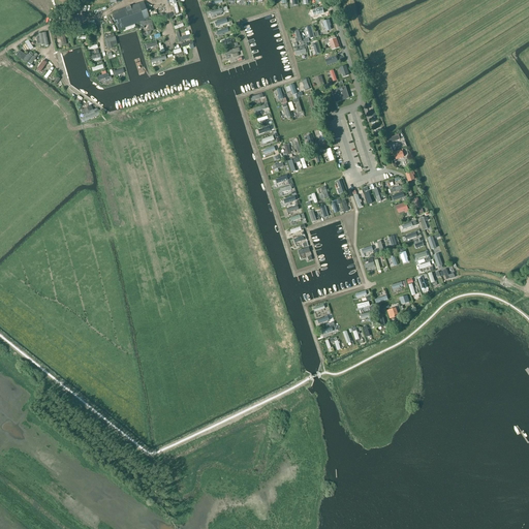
[(147,10),(143,1),(112,13),(118,30),(136,23),(149,19),(147,10)]
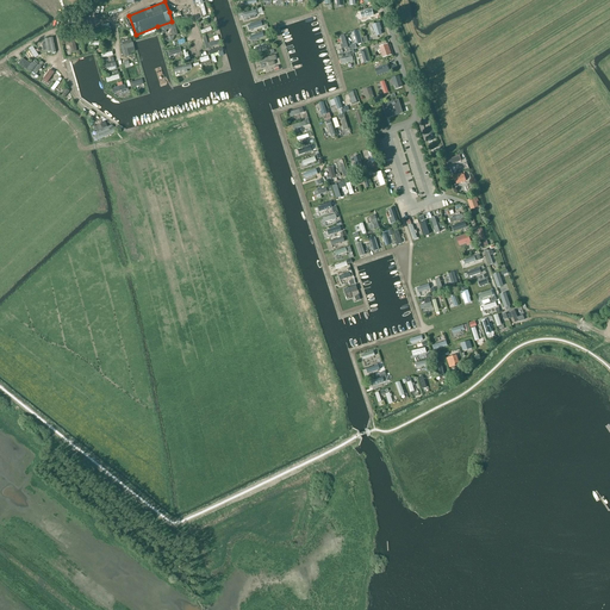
[(123,6),(101,13),(104,20),(125,12),(123,6)]
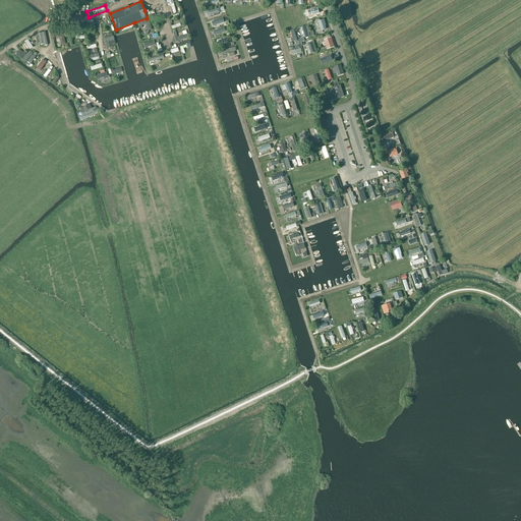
[(73,12),(55,16),(56,21),(74,17),(73,12)]
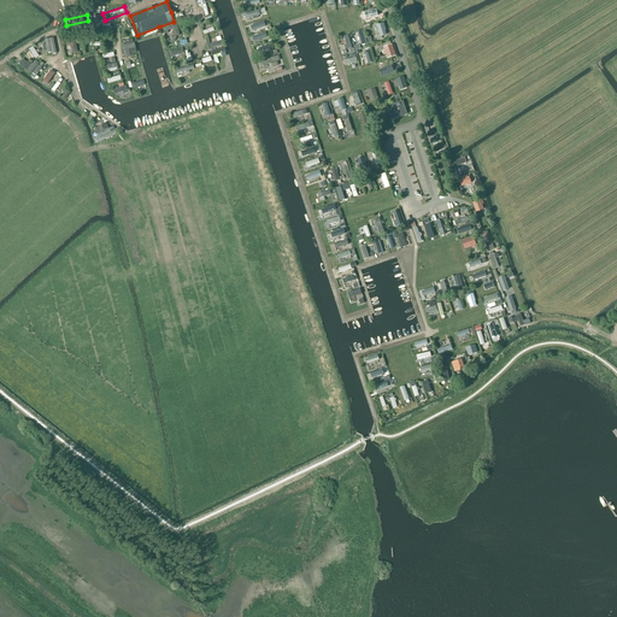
[(360,36),(362,41),(366,40),(363,30),(356,33),(357,37),(360,36)]
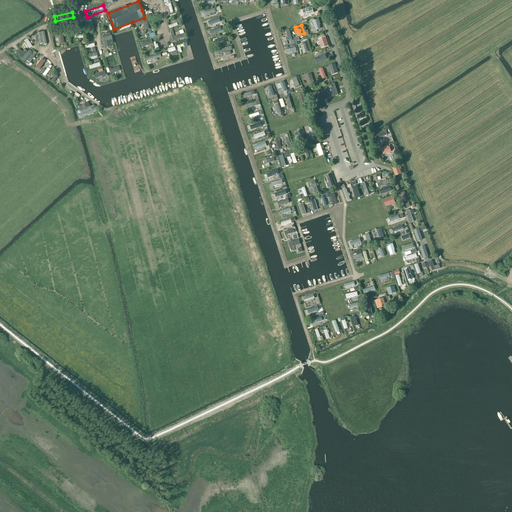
[(110,43),(113,42),(111,35),(110,33),(110,32),(110,29),(100,31),(101,38),(103,48),(111,46),(110,43)]
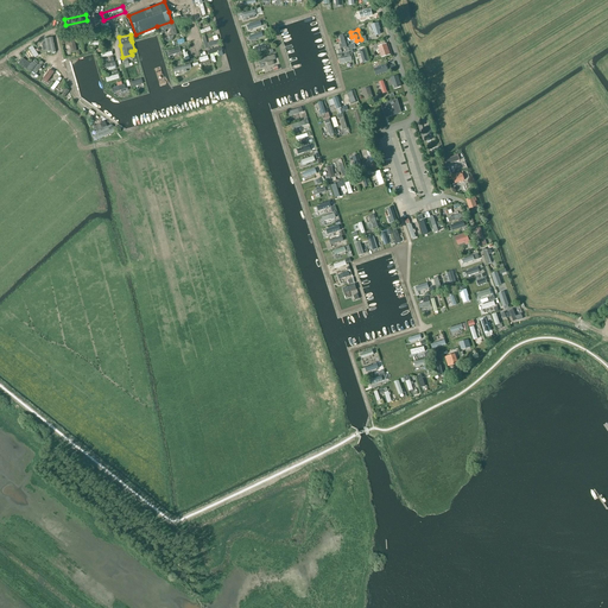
[(207,43),(209,48),(220,44),(219,39),(217,39),(216,36),(211,37),(214,40),(207,43)]
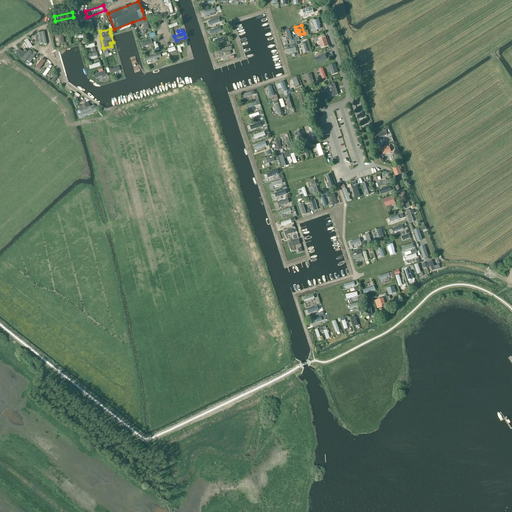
[(62,31),(50,34),(52,39),(58,38),(59,44),(64,43),(62,31)]
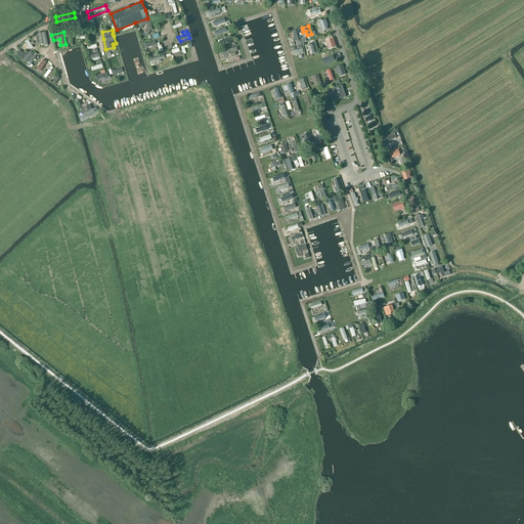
[(45,33),(38,35),(40,47),(48,45),(45,33)]
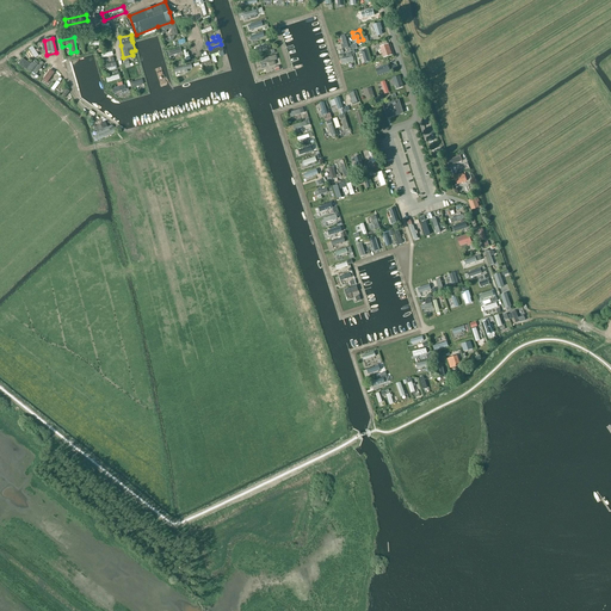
[(381,47),(384,57),(393,55),(389,43),(381,47)]
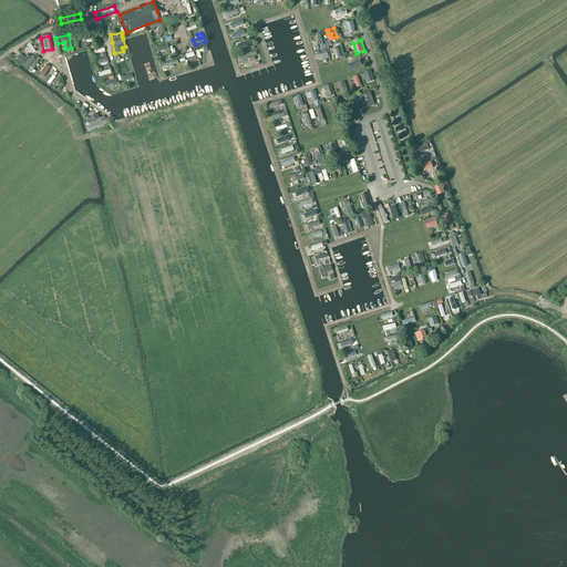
[(194,51),(202,49),(204,53),(208,52),(206,48),(207,48),(206,43),(193,48),(194,51)]
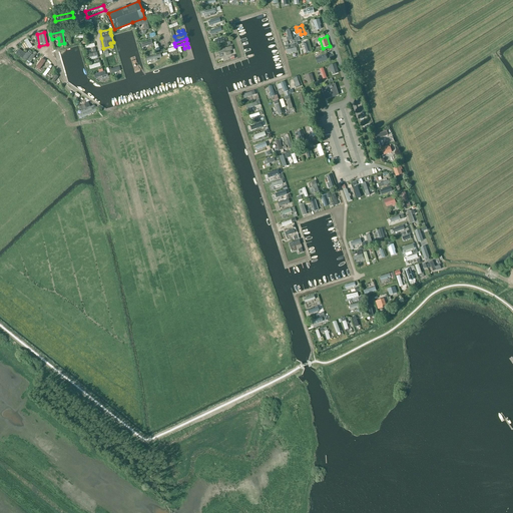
[(304,42),(307,53),(312,52),(309,40),(304,42)]
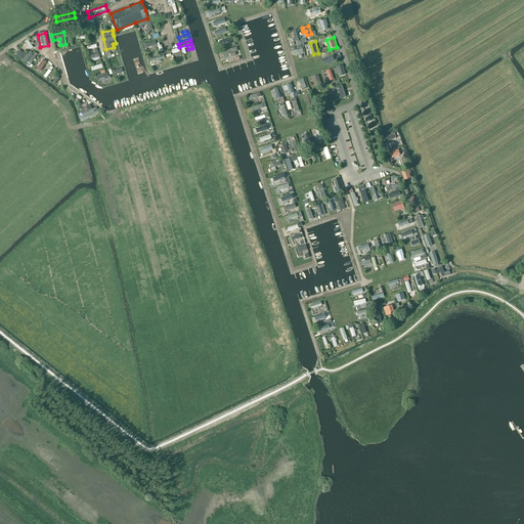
[(291,44),(293,55),(304,52),(302,44),(293,46),(293,43),(291,44)]
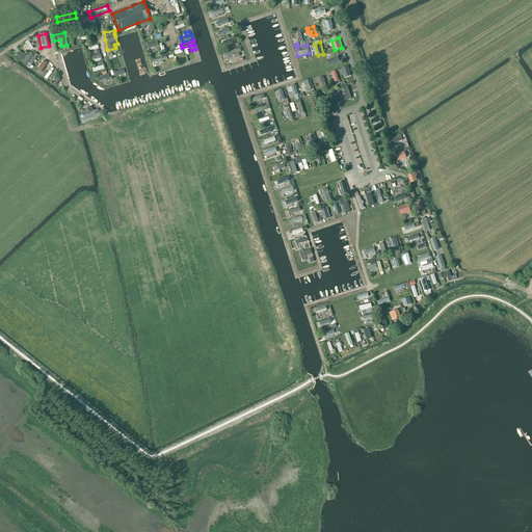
[(235,57),(240,56),(239,53),(241,52),(241,48),(227,51),(228,56),(234,54),(235,57)]
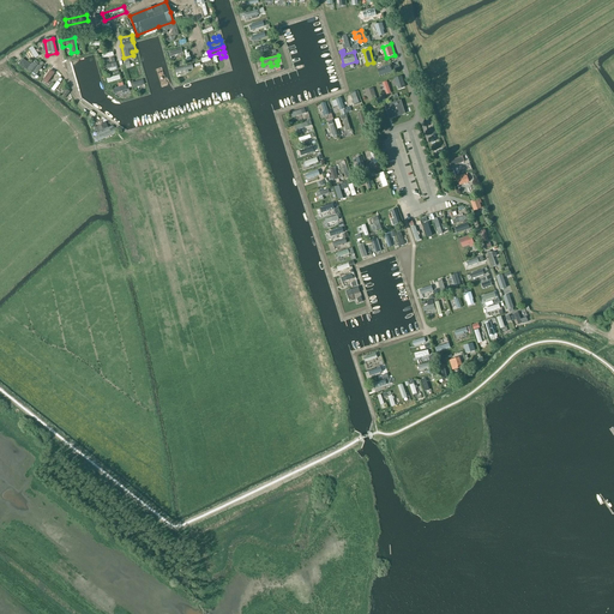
[(398,64),(379,70),(380,74),(401,68),(398,64)]
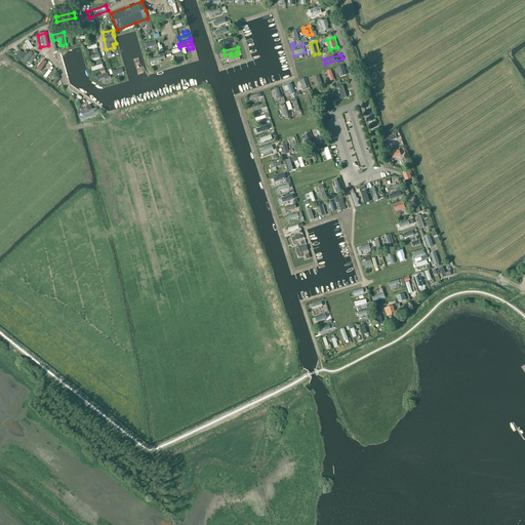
[(164,55),(149,59),(151,64),(165,59),(164,55)]
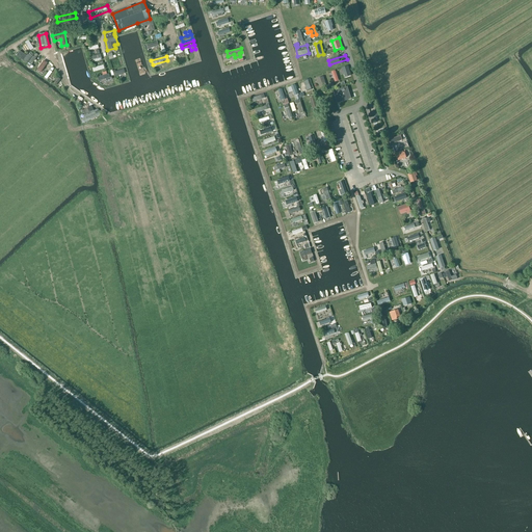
[(30,68),(35,59),(31,57),(26,65),(30,68)]
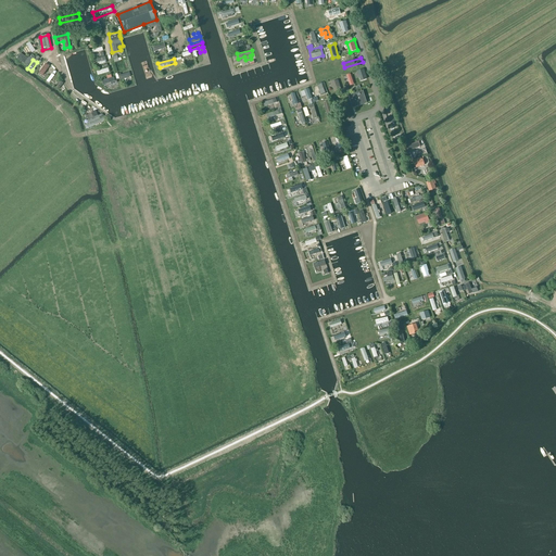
[(129,61),(115,65),(117,75),(131,71),(129,61)]
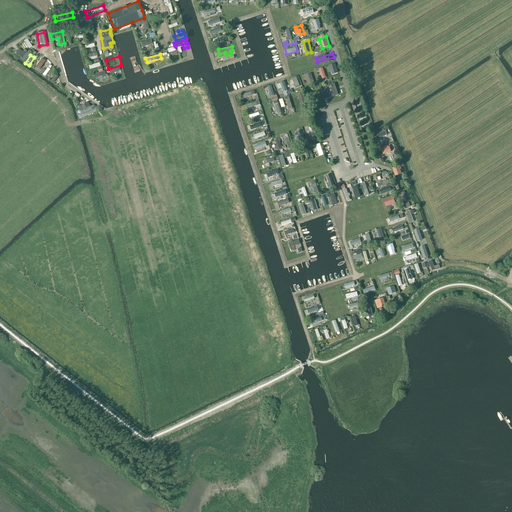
[(336,63),(329,65),(332,74),(339,72),(336,63)]
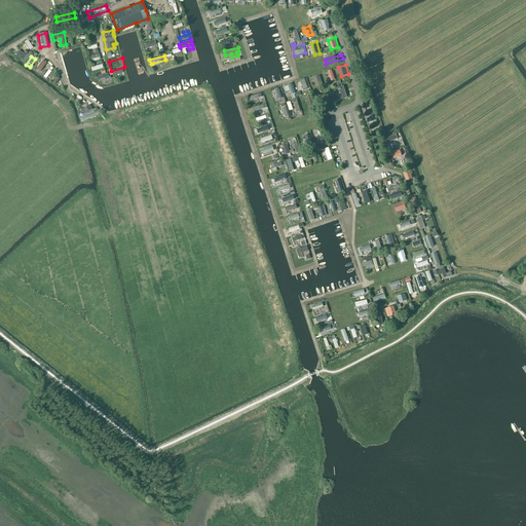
[(316,86),(323,85),(321,75),(313,77),(316,86)]
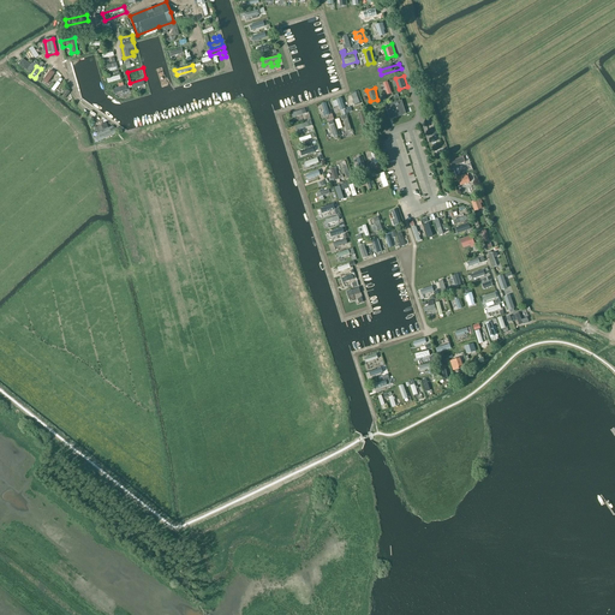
[(327,102),(322,103),(326,117),(328,115),(334,137),(339,136),(333,113),(329,114),(327,102)]
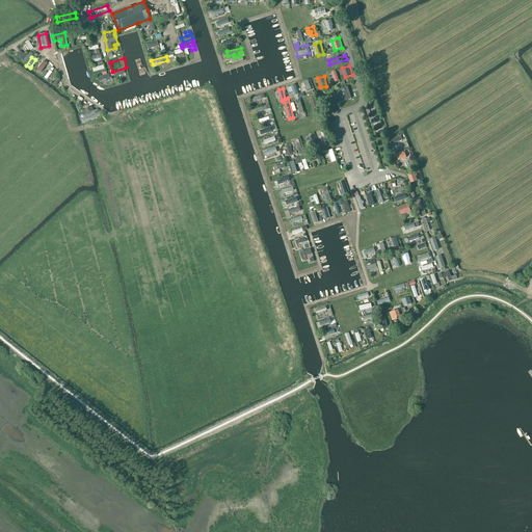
[(339,103),(349,99),(346,88),(335,92),(339,103)]
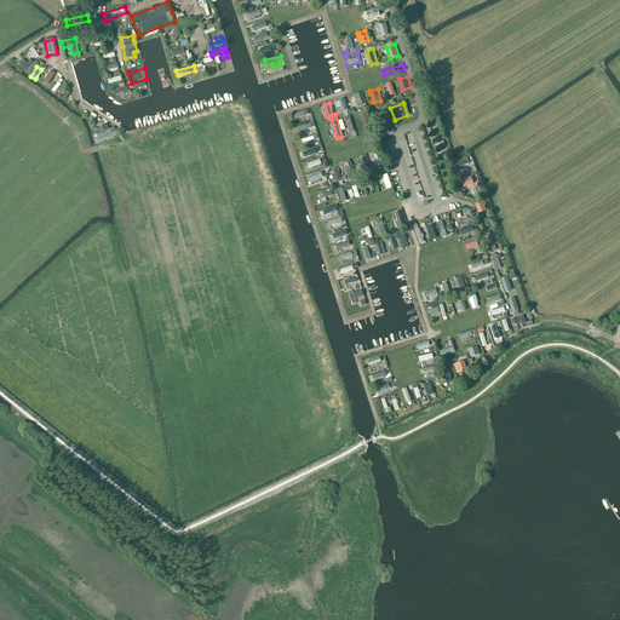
[(366,128),(372,127),(367,113),(361,114),(366,128)]
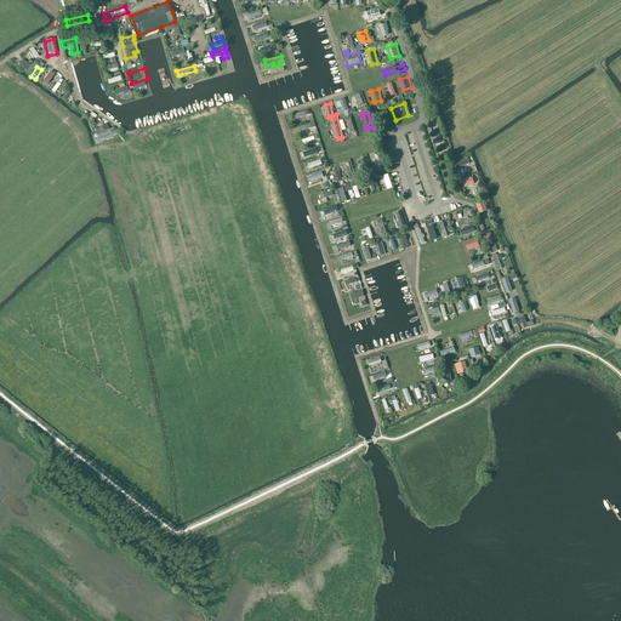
[(349,134),(355,131),(351,115),(345,118),(349,134)]
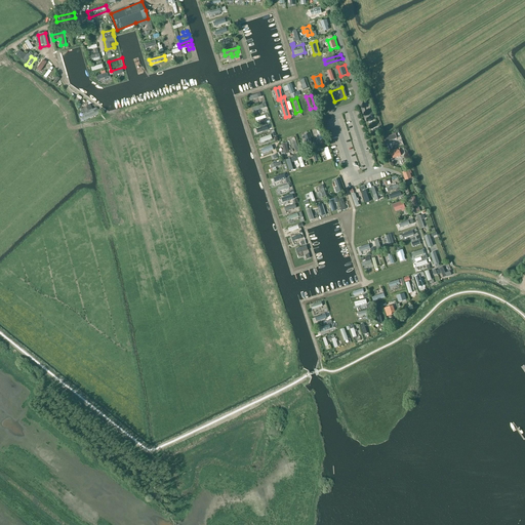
[(80,111),(83,118),(94,114),(91,107),(80,111)]
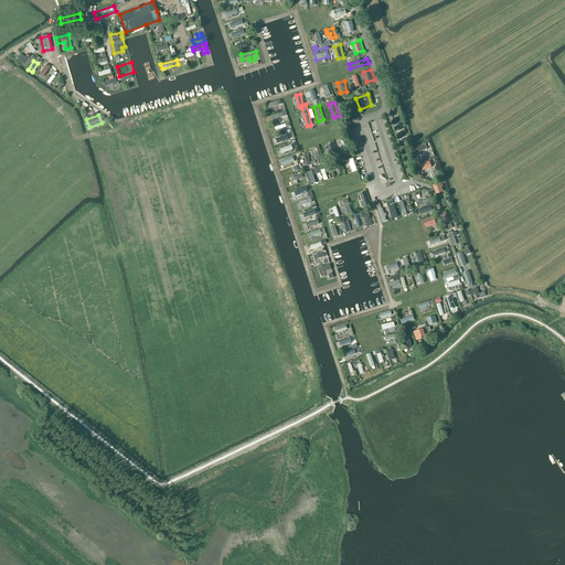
[(332,159),(339,157),(334,144),(328,146),(332,159)]
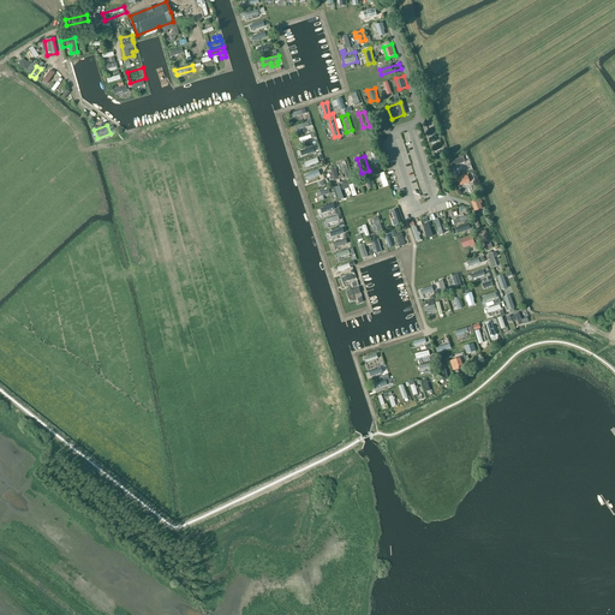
[(317,157),(305,162),(306,167),(320,162),(317,157)]
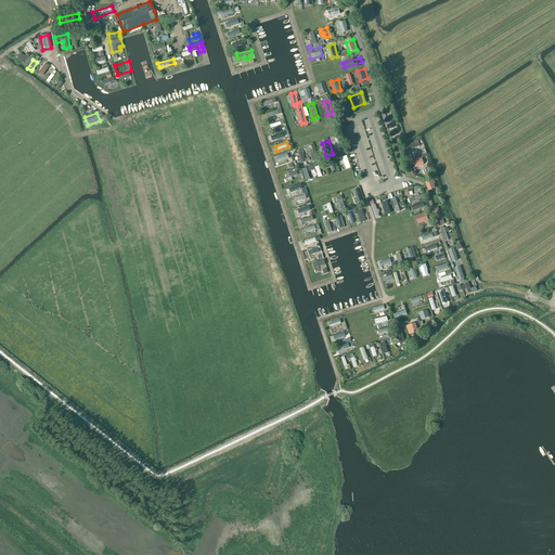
[(405,145),(408,151),(420,146),(418,142),(405,145)]
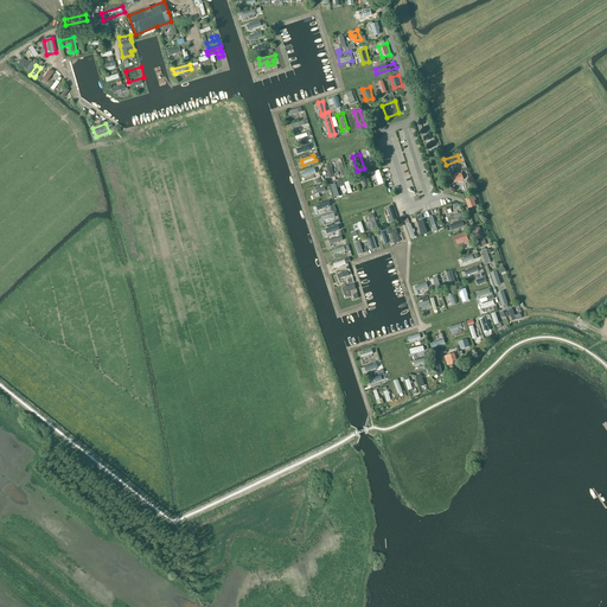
[(342,176),(347,173),(342,159),(337,160),(342,176)]
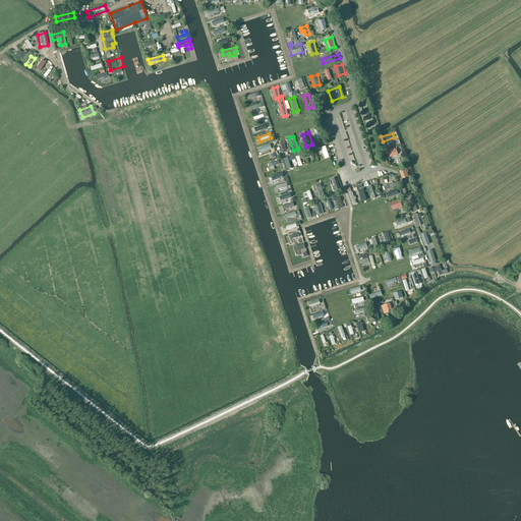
[(259,148),(261,152),(272,149),(271,143),(259,148)]
